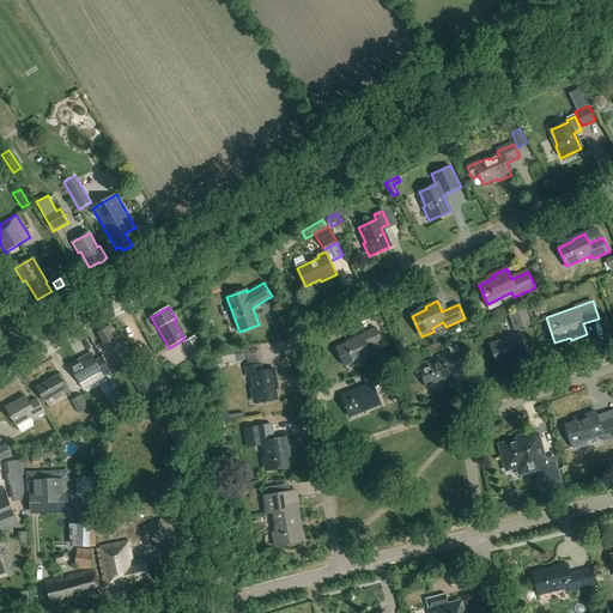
[(523,328),(517,313),(509,315),(515,331),(523,328)]
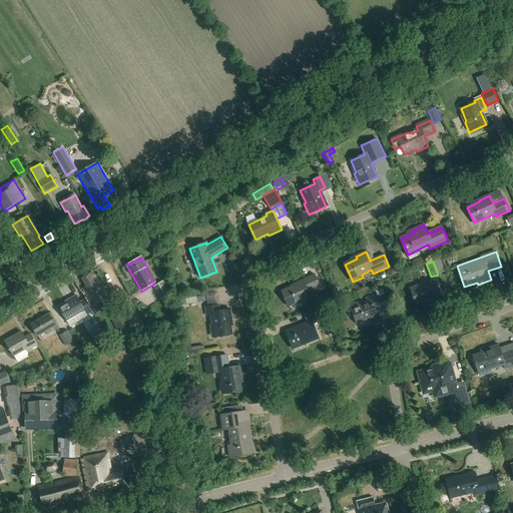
[(95,305),(108,298),(101,286),(99,287),(92,274),(82,279),(87,287),(85,288),(95,305)]
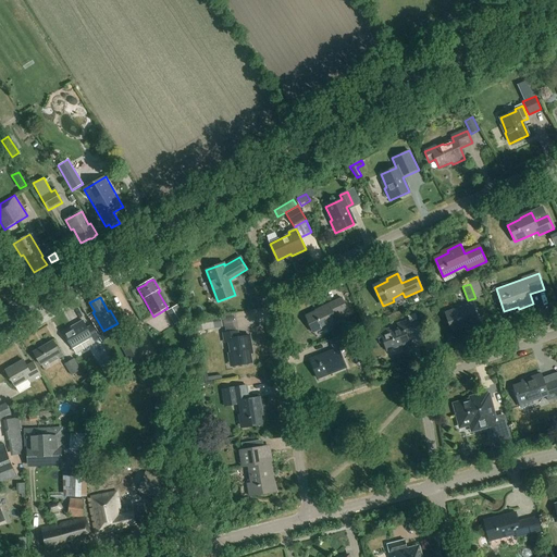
[(336,318),(348,312),(343,298),(322,308),(322,310),(307,317),(313,333),(337,322),(336,318)]
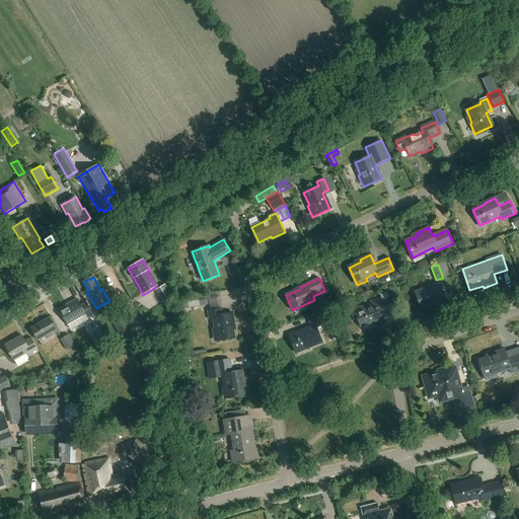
[(422,308),(445,300),(439,284),(416,292),(422,308)]
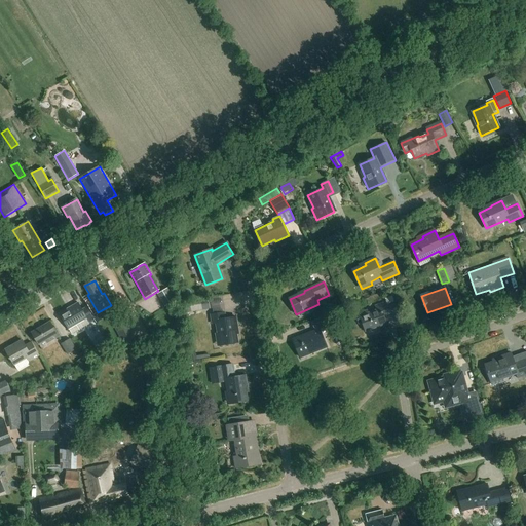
[(167,289),(157,294),(164,307),(175,301),(167,289)]
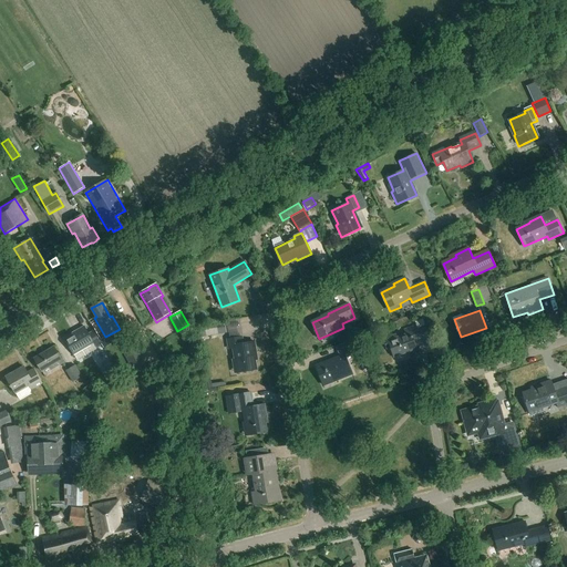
[(416,326),(404,330),(406,334),(397,338),(395,334),(384,339),(388,349),(391,348),(394,357),(416,349),(414,341),(429,336),(423,320),(415,322),(416,326)]
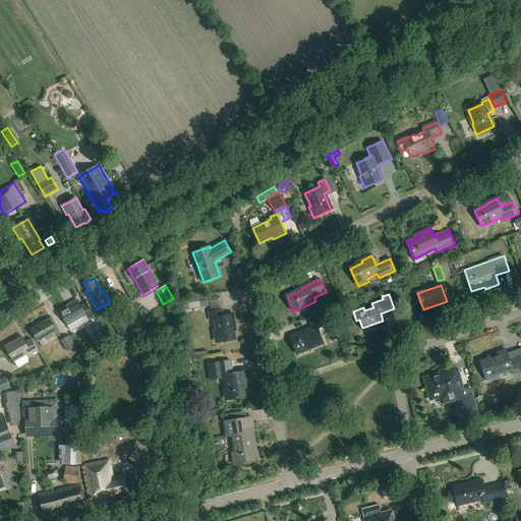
[(207,295),(183,299),(185,310),(208,306),(207,295)]
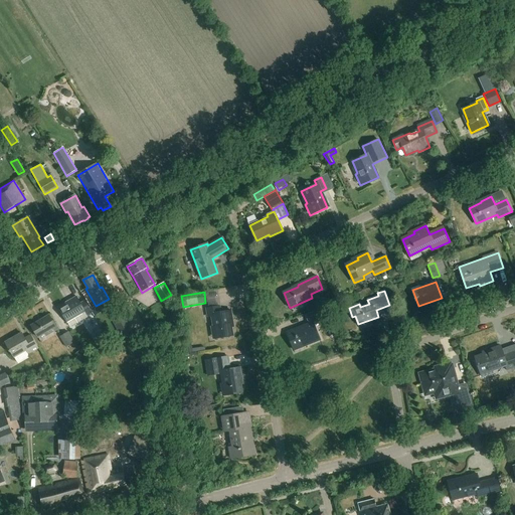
[(88,318),(87,317),(93,314),(84,301),(80,304),(76,297),(68,302),(69,303),(59,309),(67,322),(70,328),(88,318)]
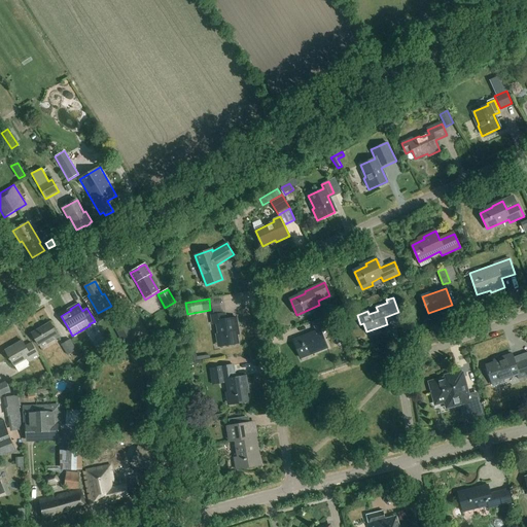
[(116,306),(95,317),(99,323),(119,312),(116,306)]
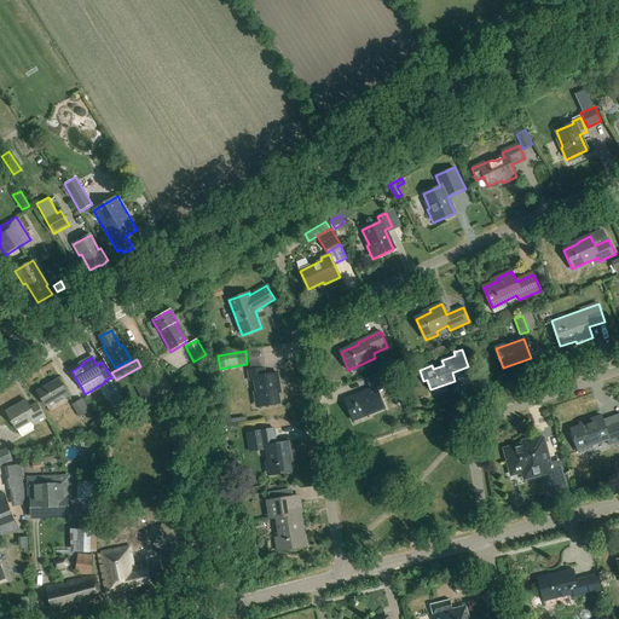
[(277,388),(279,388),(277,374),(265,376),(264,369),(248,371),(250,382),(255,382),(256,393),(253,393),(255,409),(279,404),(277,388)]
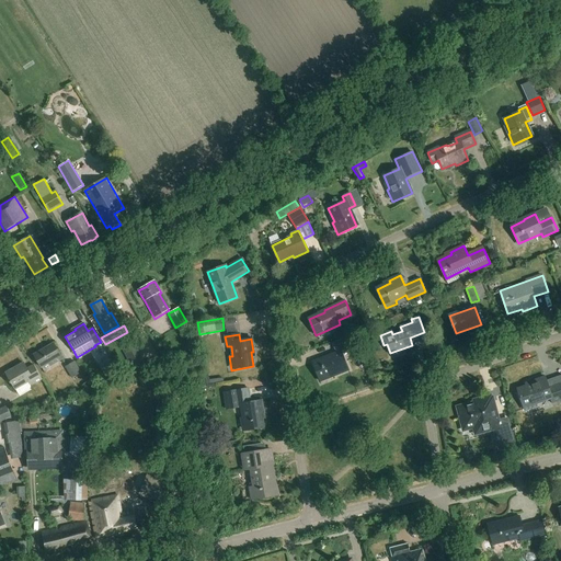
[(341,351),(358,344),(354,334),(332,343),(336,353),(341,351)]
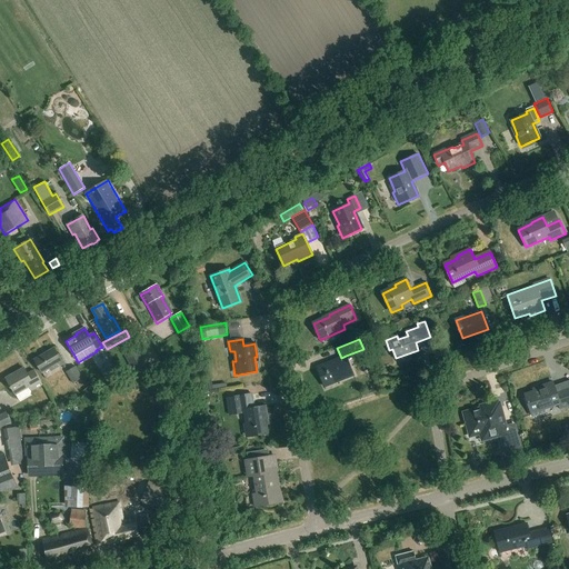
[(51,371),(63,365),(55,348),(35,360),(42,373),(50,369),(51,371)]
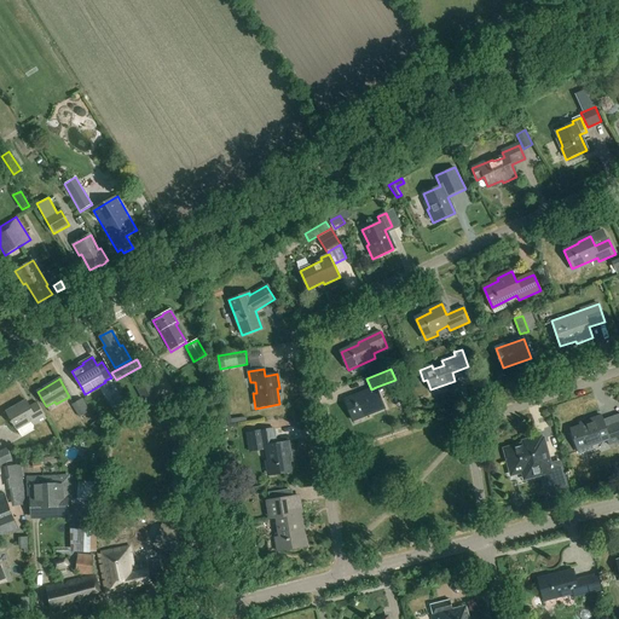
[(353,421),(385,409),(376,387),(371,389),(345,399),(353,421)]
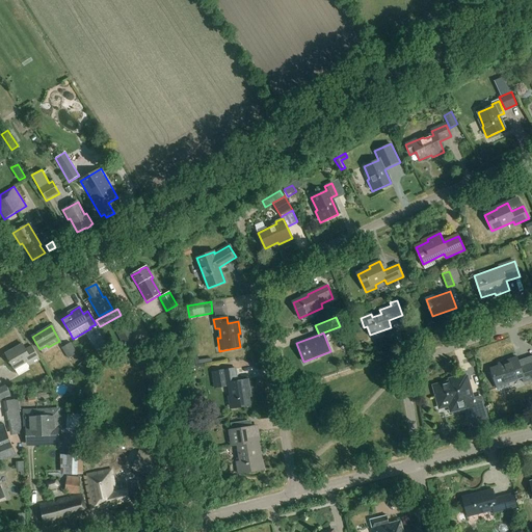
[(104,340),(94,345),(101,357),(111,351),(104,340)]
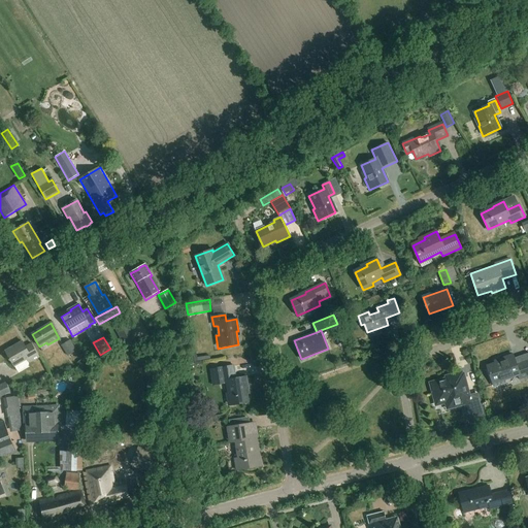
[(62,345),(68,357),(77,351),(70,340),(62,345)]
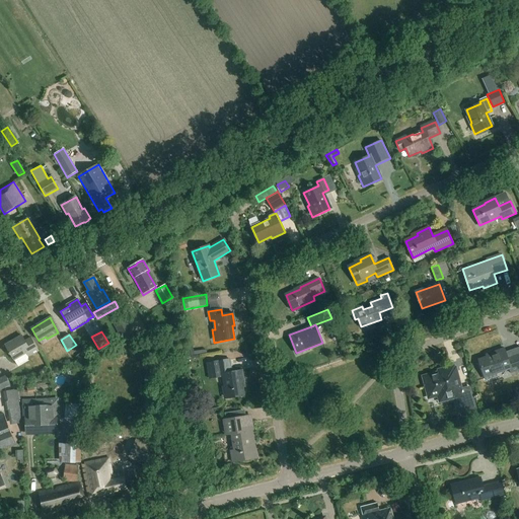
[(26,353),(28,358),(39,352),(31,339),(25,342),(22,336),(6,346),(14,360),(26,353)]
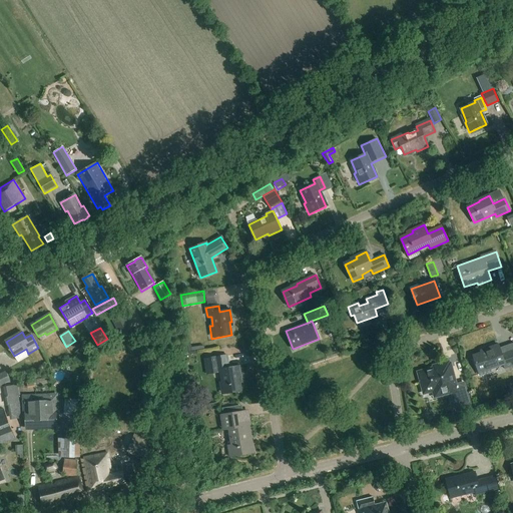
[(512,365),(512,350),(502,354),(499,345),(485,350),(486,352),(473,356),(479,373),(480,376),(492,372),(491,369),(503,365),(505,369),(512,365)]
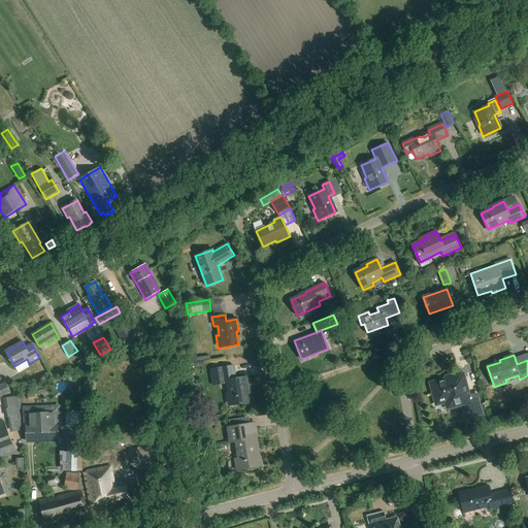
[(249,389),(246,377),(235,378),(234,366),(210,369),(212,385),(227,383),(229,393),(225,394),(227,406),(249,403),(246,390),(249,389)]
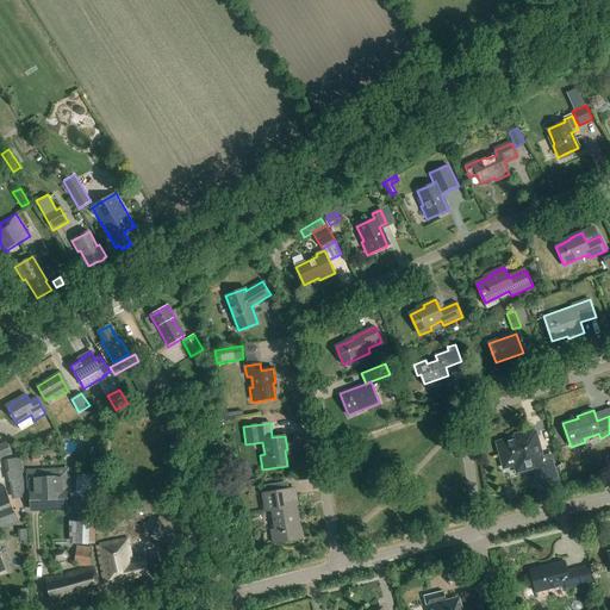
[(497,443),(503,462),(504,470),(516,467),(517,472),(542,466),(541,459),(542,458),(542,456),(535,433),(534,434),(533,431),(521,435),(522,436),(512,440),(510,439),(504,440),(503,442),(497,443)]
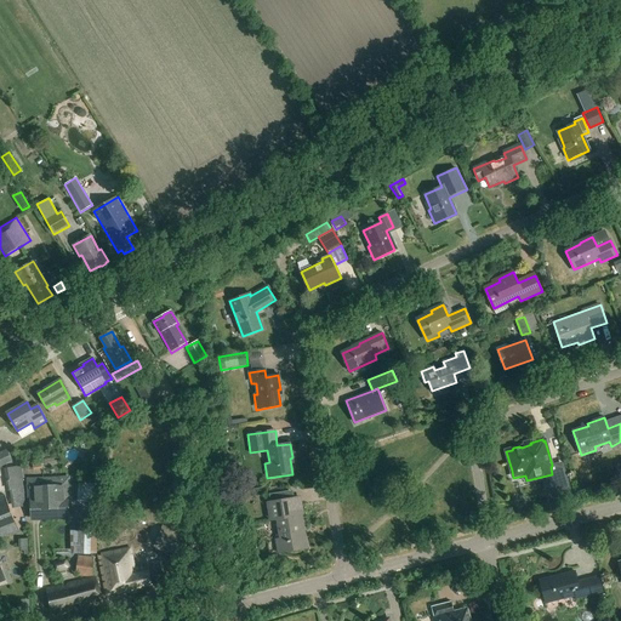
[(7,450),(0,453),(0,467),(12,462),(7,450)]
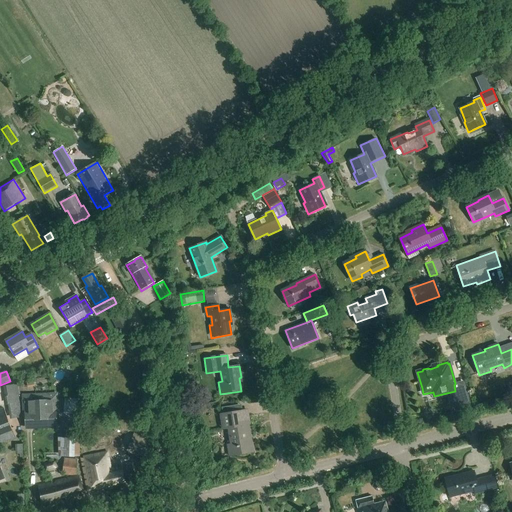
[(464,381),(455,383),(455,384),(456,391),(450,393),(455,412),(471,407),(464,381)]
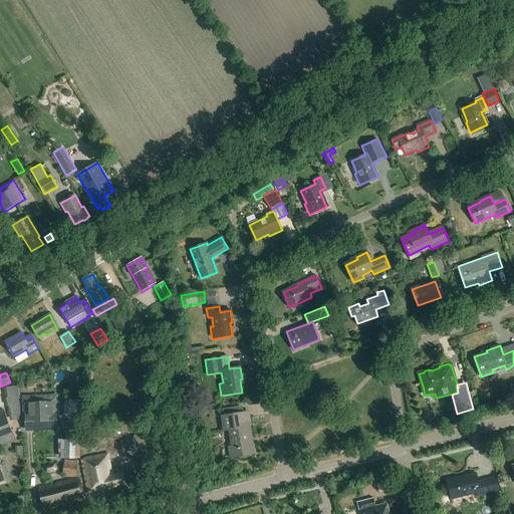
[(7,407),(10,422),(22,420),(19,397),(20,397),(18,386),(3,389),(6,407),(7,407)]
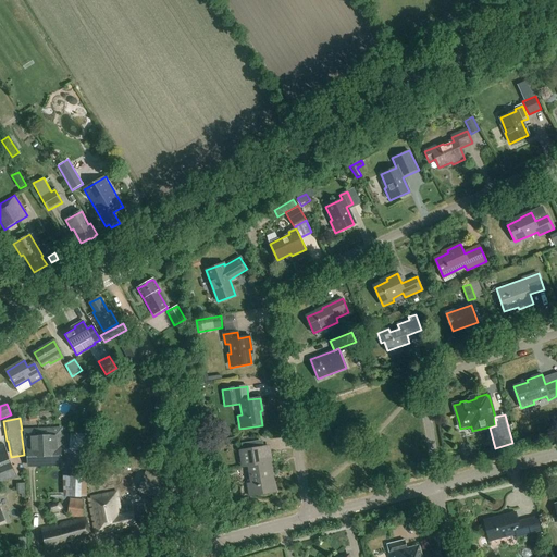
[(28,468),(62,466),(61,435),(27,437),(28,468)]
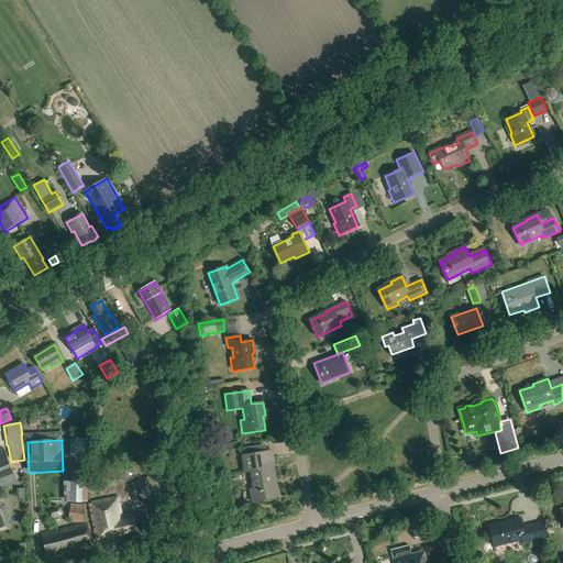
[(0,487),(18,481),(8,462),(3,450),(1,451),(0,451),(0,528),(6,526),(0,511),(0,487)]
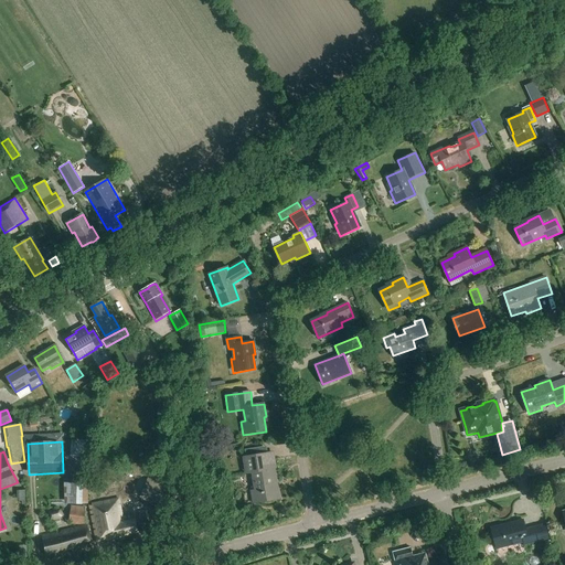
[(272,452),(264,454),(242,457),(244,473),(251,472),(255,491),(251,491),(253,504),(279,500),(272,452)]
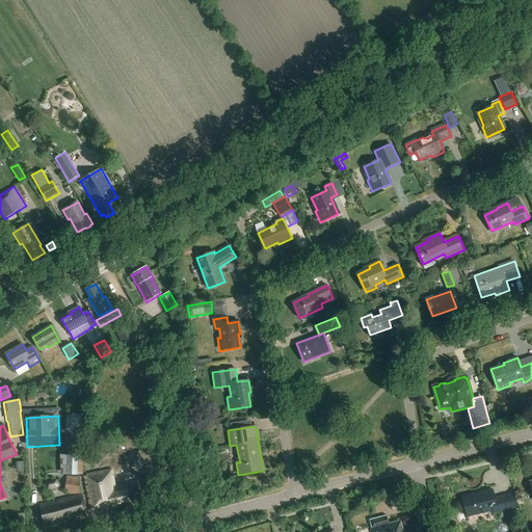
[(153,478),(160,459),(139,451),(132,469),(153,478)]
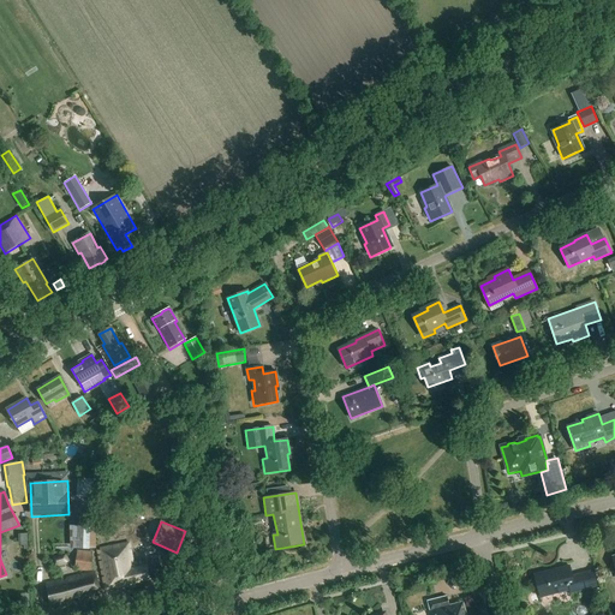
[(73,524),(73,539),(77,539),(78,547),(95,547),(95,524),(73,524)]
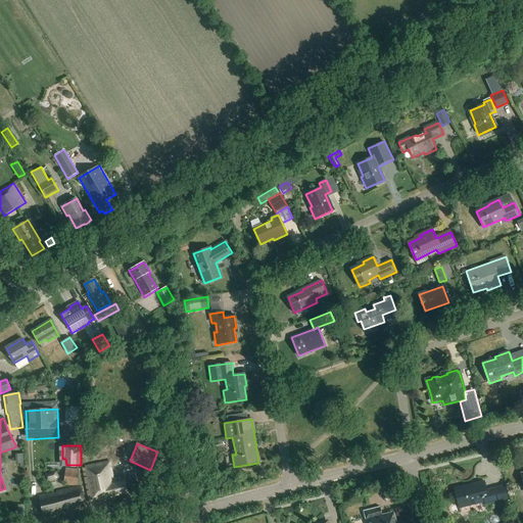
[(116,495),(139,491),(135,474),(129,475),(130,478),(125,479),(125,476),(113,478),(110,462),(83,468),(90,503),(109,500),(109,496),(116,495)]
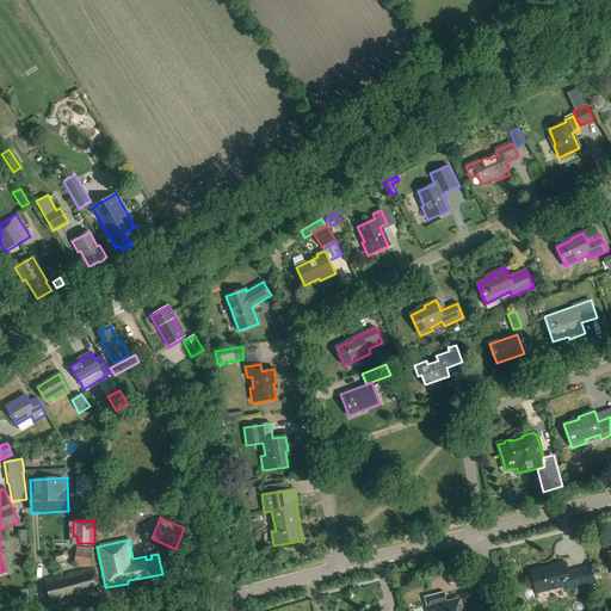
[(75,567),(92,568),(92,548),(78,548),(75,567)]
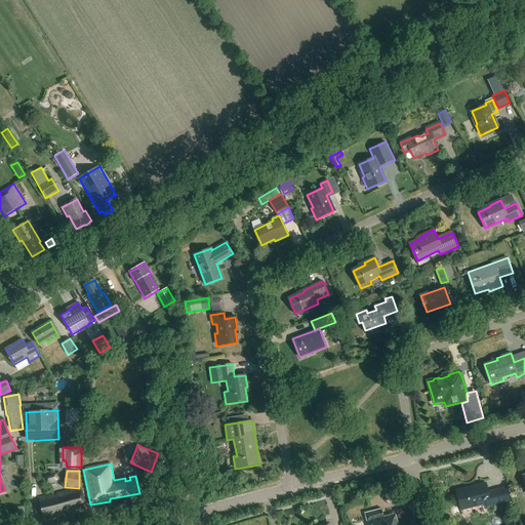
[(507,487),(488,492),(486,483),(457,490),(462,510),(486,503),(487,507),(510,500),(507,487)]
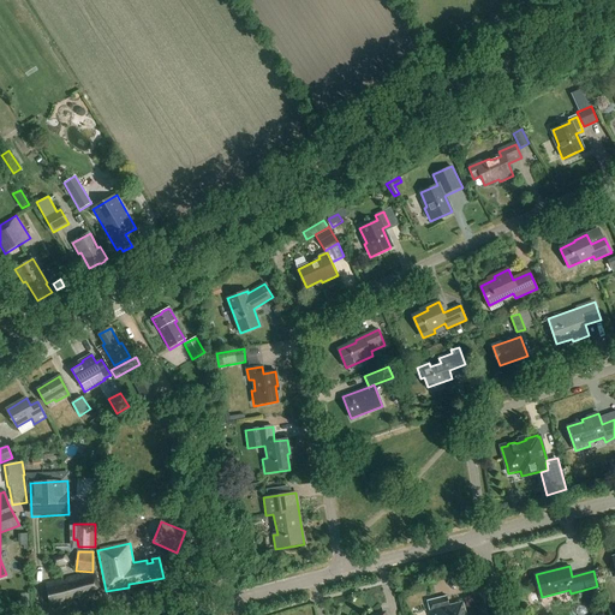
[(83,599),(101,595),(96,575),(91,577),(90,574),(47,585),(52,604),(67,601),(69,603),(76,602),(75,597),(82,595),(83,599)]
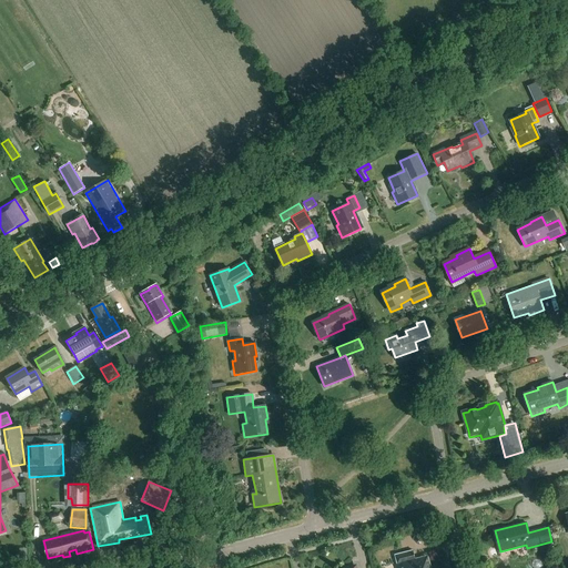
[(428,567),(426,556),(415,559),(413,550),(395,555),(397,564),(402,563),(402,567),(428,567)]
